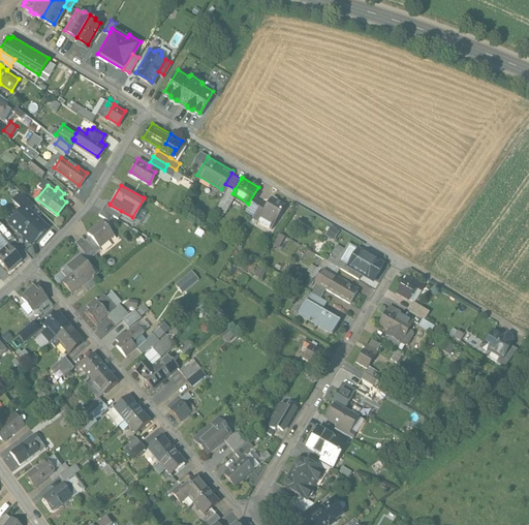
[(34,202),(21,189),(12,197),(22,207),(25,204),(29,207),(34,202)]
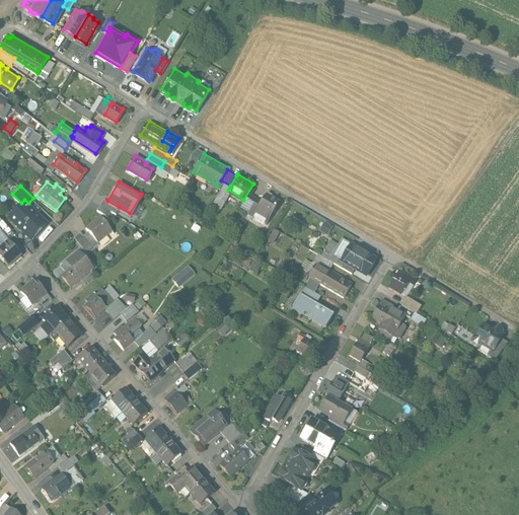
[(262,200),(253,214),(267,223),(281,200),(267,192),(262,200)]
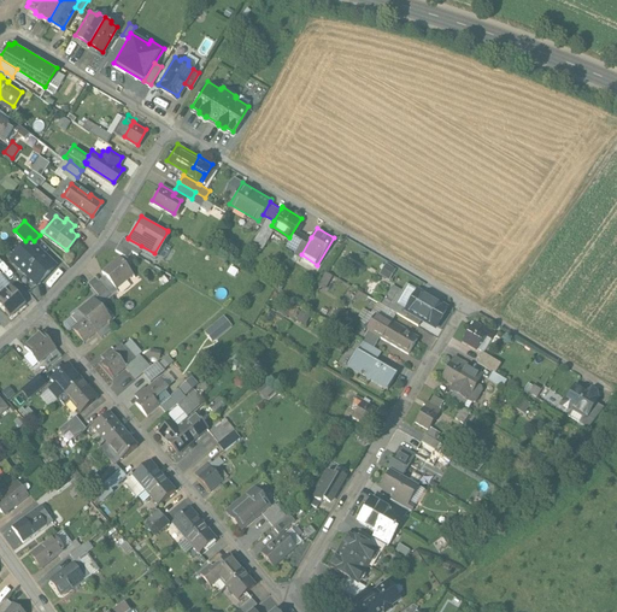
[(298,230),(292,241),(298,245),(304,234),(298,230)]
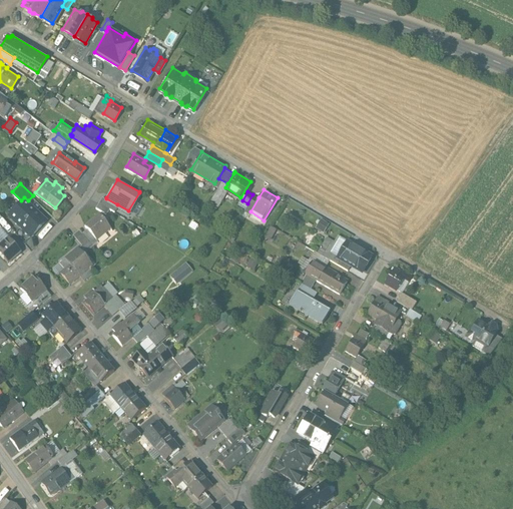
[(247,203),(244,208),(250,211),(259,197),(252,194),(247,203)]
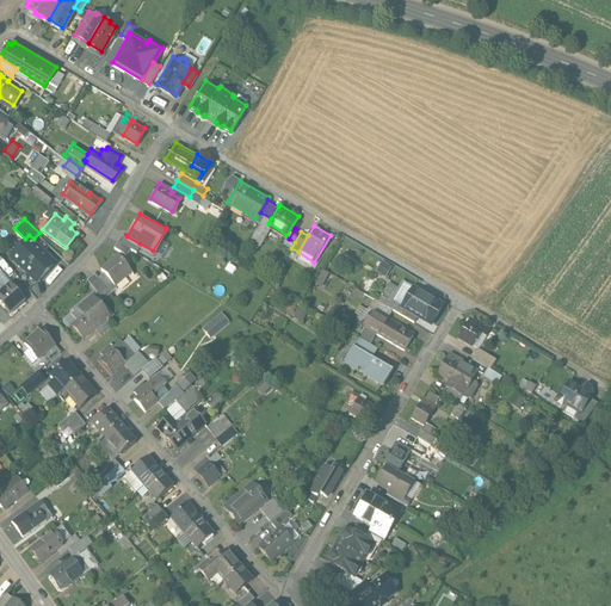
[(140,243),(127,236),(127,235),(122,233),(117,239),(130,246),(136,249),(140,243)]
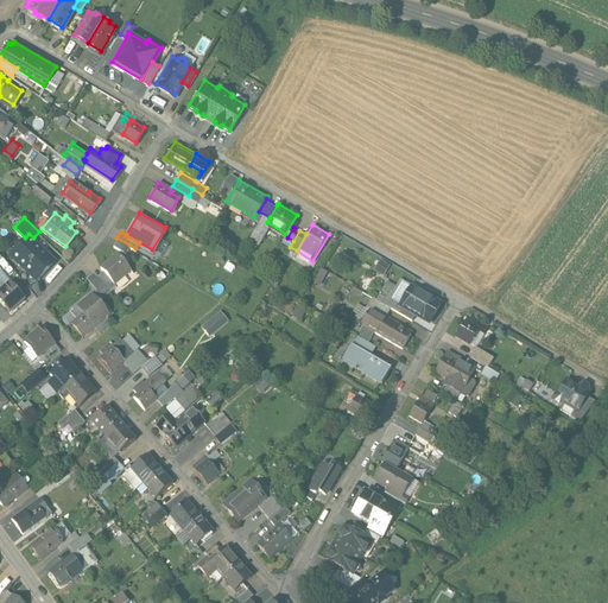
[(25,237),(11,253),(37,278),(55,259),(33,237),(29,234),(25,237)]
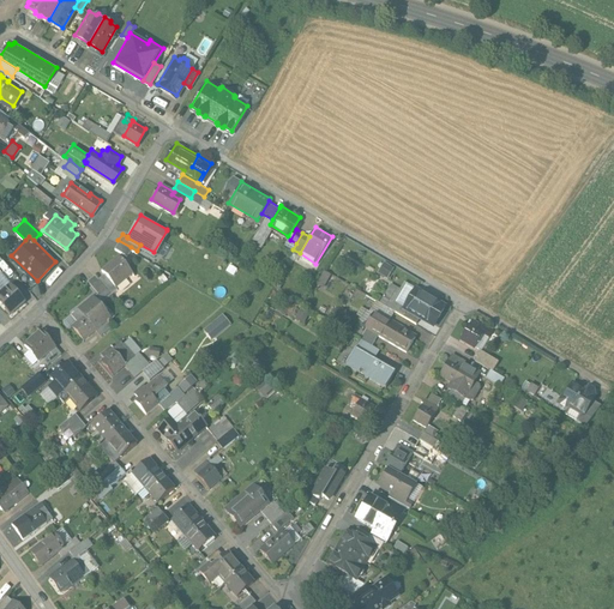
[(131,247),(118,240),(114,246),(127,253),(131,247)]
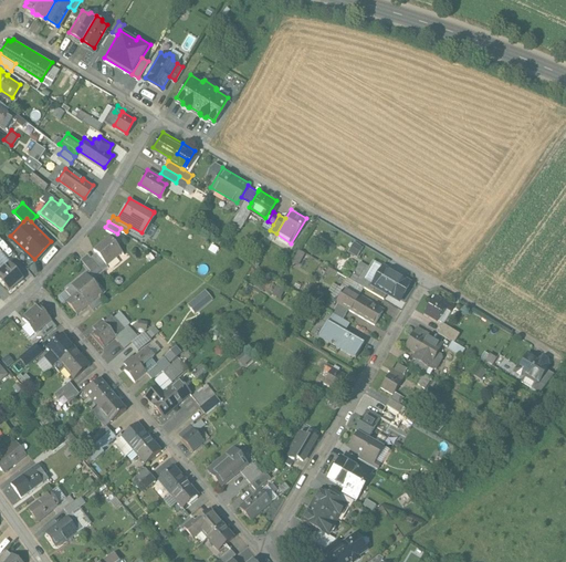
[(111,236),(96,248),(95,247),(94,248),(100,253),(106,262),(115,255),(116,256),(117,255),(116,252),(121,248),(124,252),(125,251),(111,233),(109,235),(111,236)]
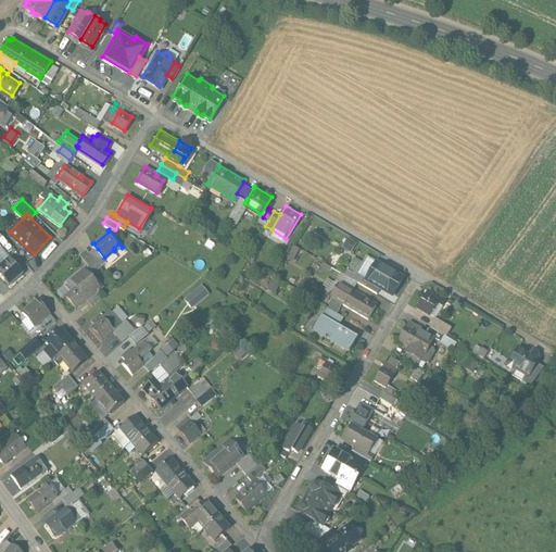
[(14,247),(4,235),(0,238),(0,241),(9,251),(14,247)]
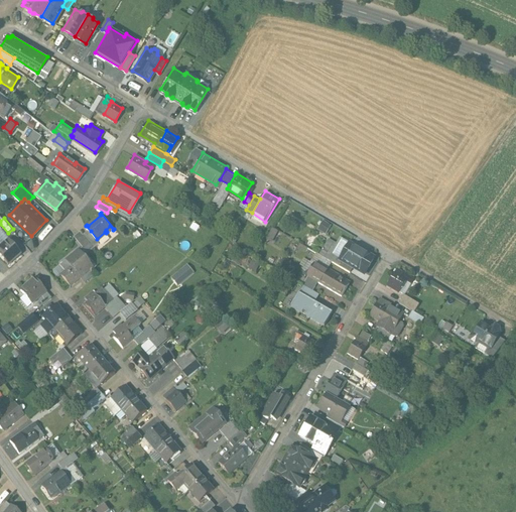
[(317,226),(326,230),(330,222),(323,218),(317,226)]
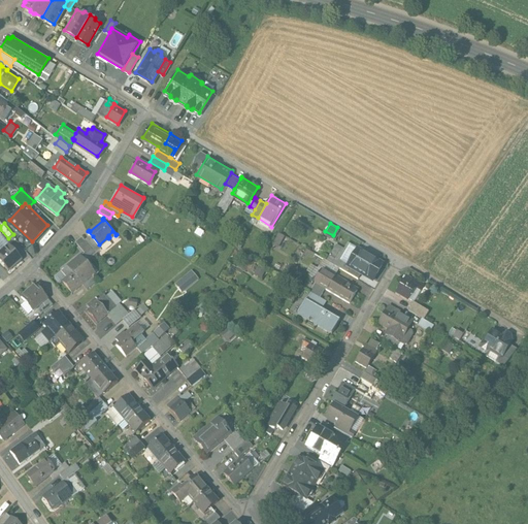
[(279,243),(284,231),(277,229),(273,241),(279,243)]
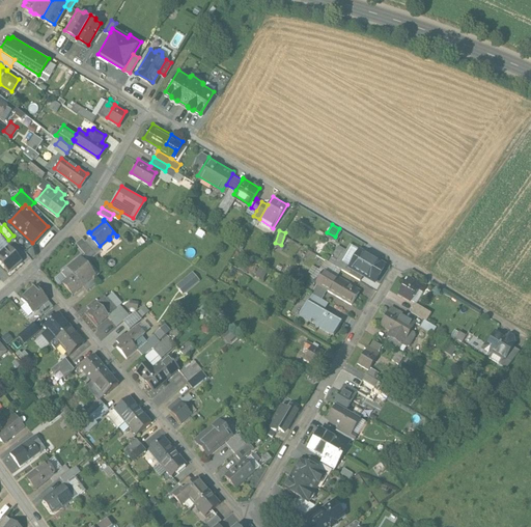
[(87,243),(83,238),(77,242),(86,253),(91,248),(87,243)]
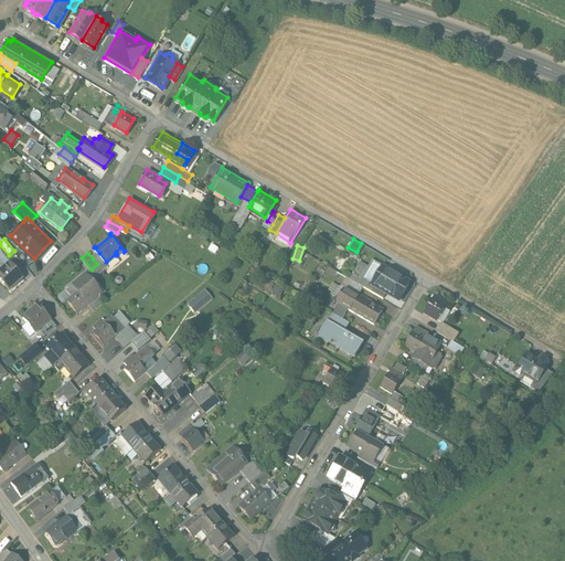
[(106,262),(99,253),(93,258),(97,264),(102,270),(108,264),(106,262)]
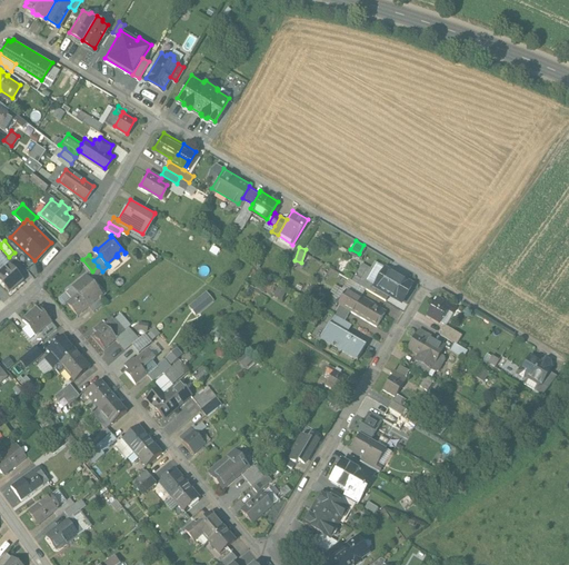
[(23,276),(10,261),(0,269),(0,278),(0,279),(9,289),(23,276)]
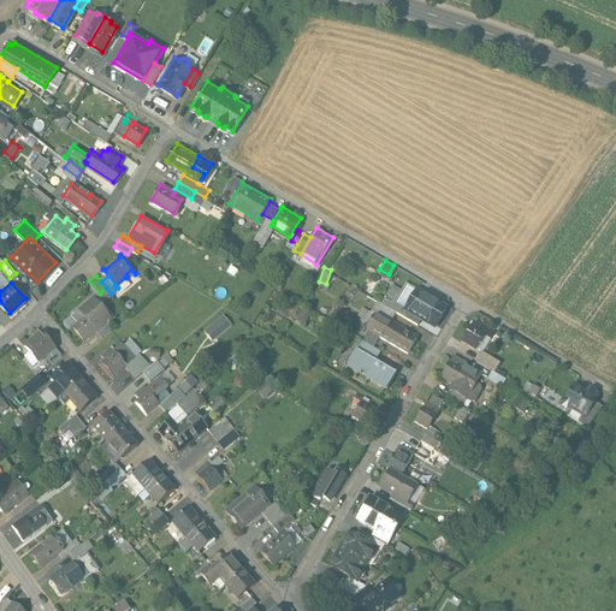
[(95,296),(73,314),(78,320),(73,325),(84,338),(106,320),(112,316),(95,296)]
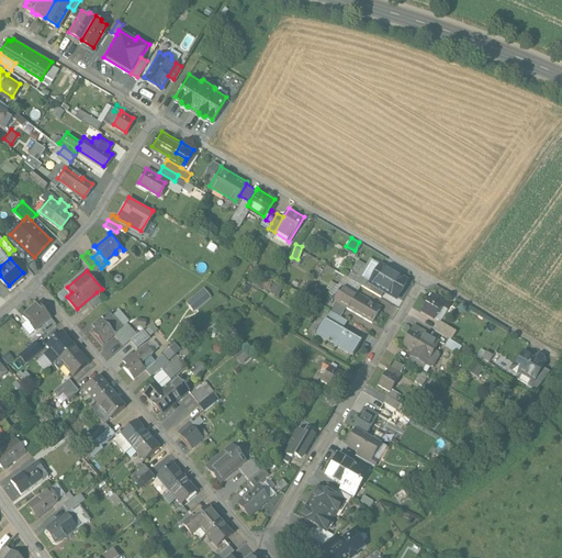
[(395,271),(385,288),(397,294),(406,280),(396,275),(397,272),(395,271)]
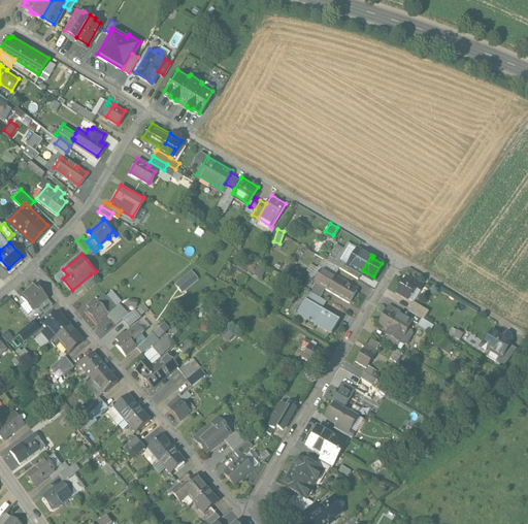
[(341,276),(324,266),(315,281),(325,287),(350,301),(357,288),(347,282),(343,286),(338,282),(341,276)]
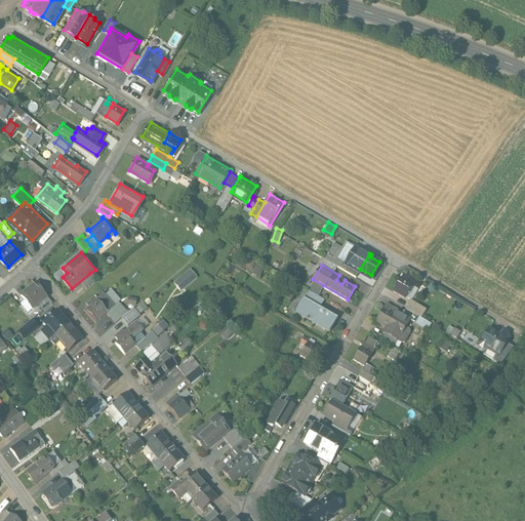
[(159,284),(166,292),(186,277),(177,268),(159,284)]
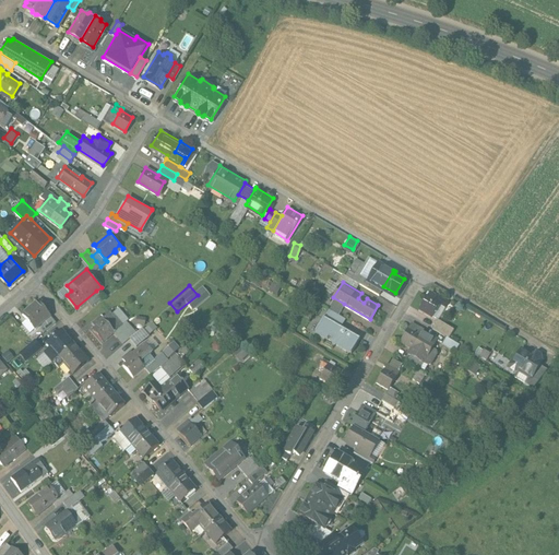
[(96,291),(87,298),(92,304),(100,296),(96,291)]
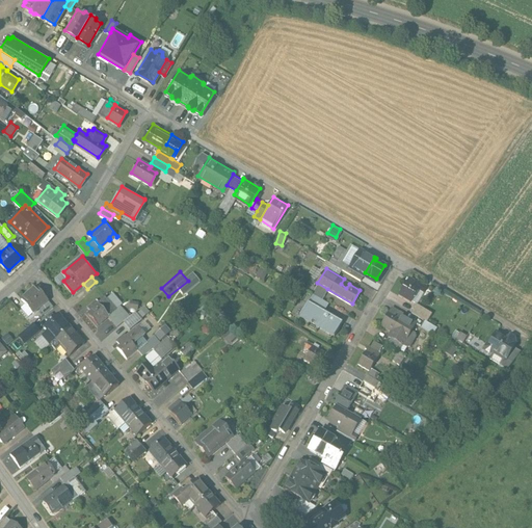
[(350,282),(344,279),(341,284),(346,288),(349,284),(350,282)]
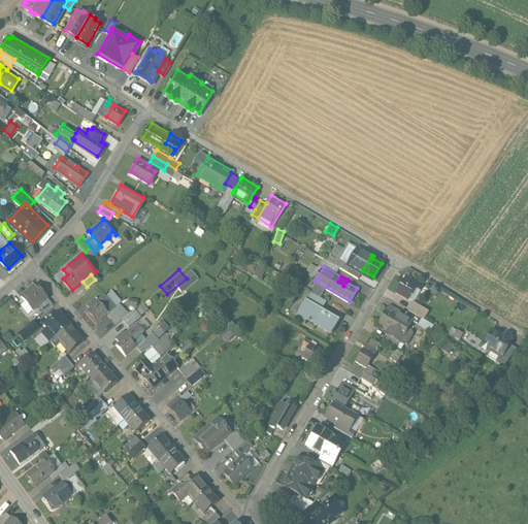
[(414,283),(404,277),(397,291),(407,297),(417,283),(415,281),(414,283)]
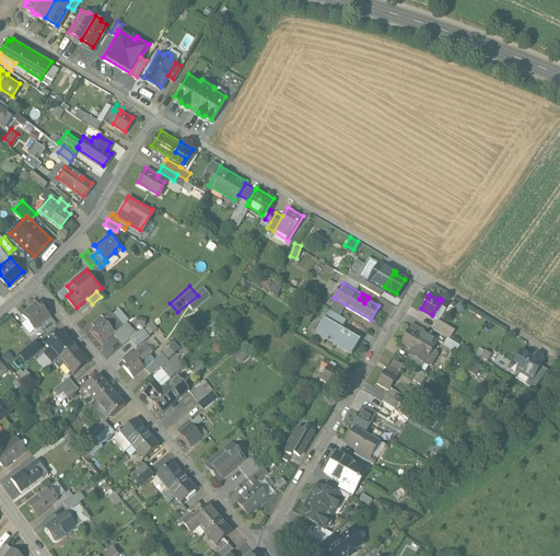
[(345,304),(334,298),(329,308),(339,313),(345,304)]
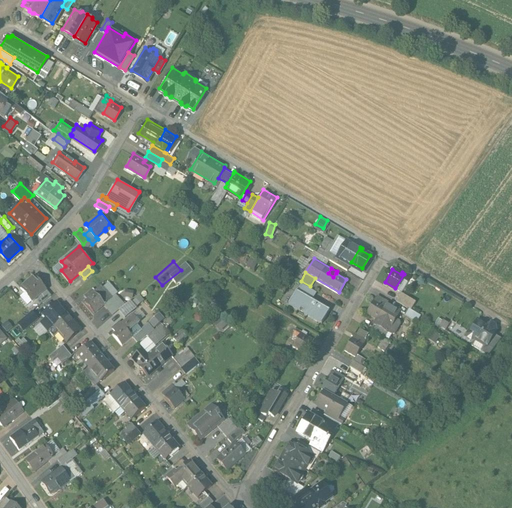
[(35,274),(21,286),(33,299),(46,288),(35,274)]
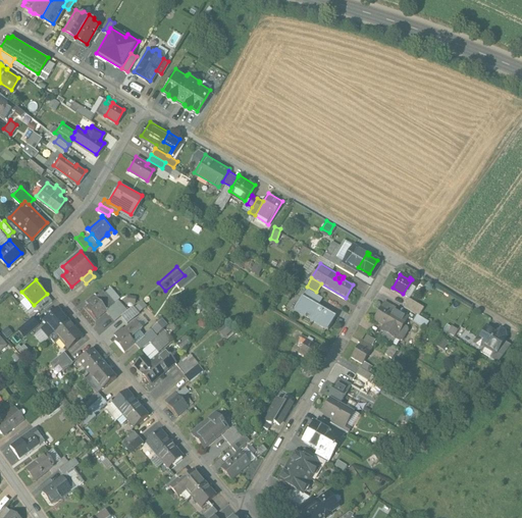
[(316,292),(307,287),(304,293),(320,302),(323,296),(316,292)]
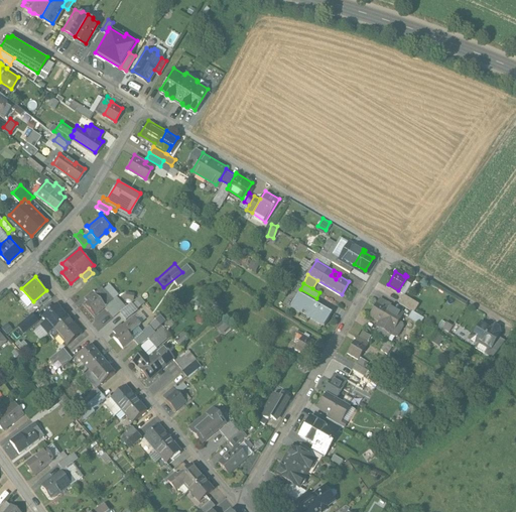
[(99,287),(95,291),(96,293),(99,296),(103,292),(99,287)]
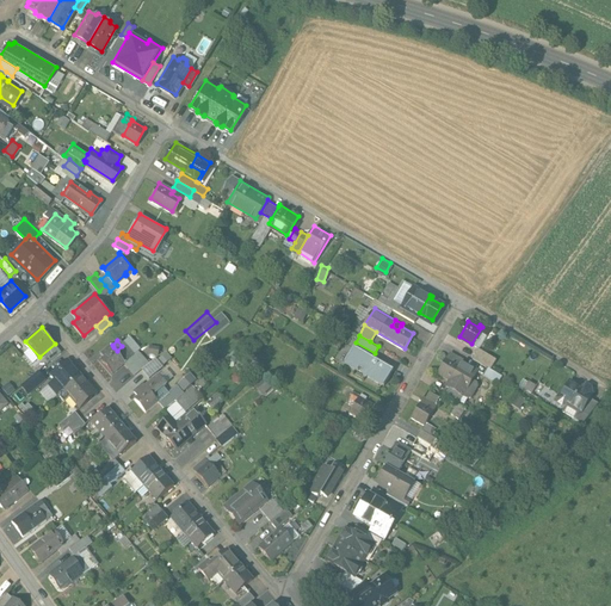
[(375,353),(356,342),(345,360),(384,384),(394,368),(372,356),(375,353)]
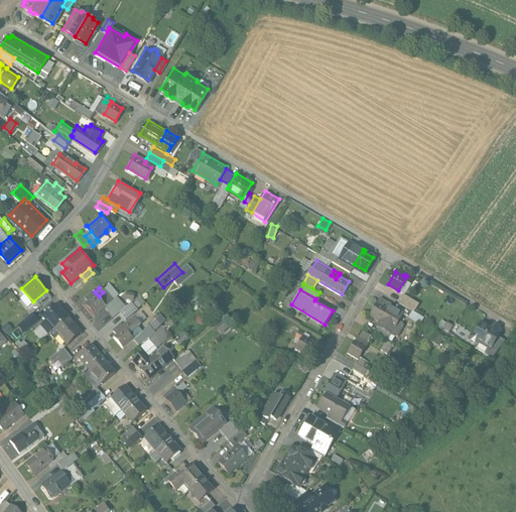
[(96,293),(86,301),(96,312),(106,304),(99,296),(96,293)]
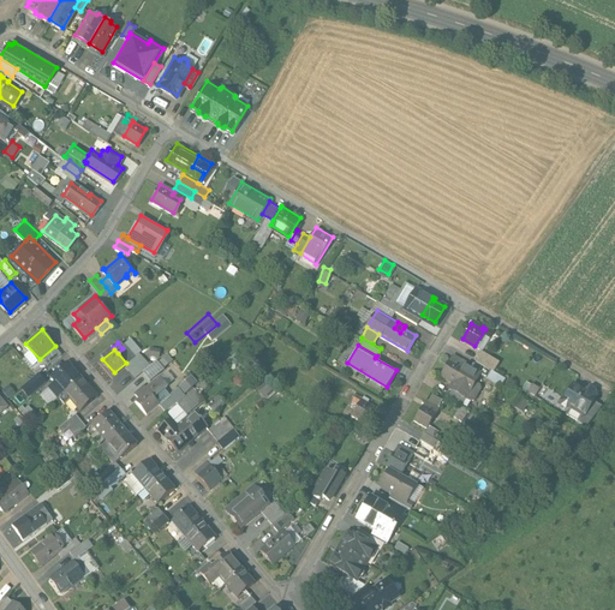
[(499,359),(482,350),(476,359),(490,368),(494,370),(499,359)]
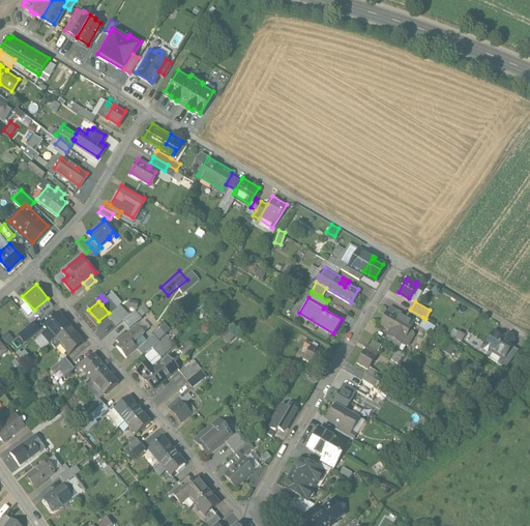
[(137,309),(140,313),(148,307),(145,302),(137,309)]
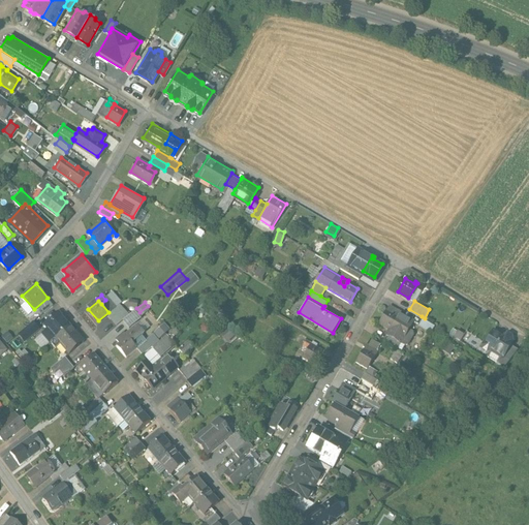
[(399,309),(391,304),(387,309),(386,308),(379,321),(391,328),(387,333),(389,334),(401,341),(405,343),(408,342),(413,333),(412,330),(408,328),(412,319),(400,312),(400,311),(399,310),(399,309)]
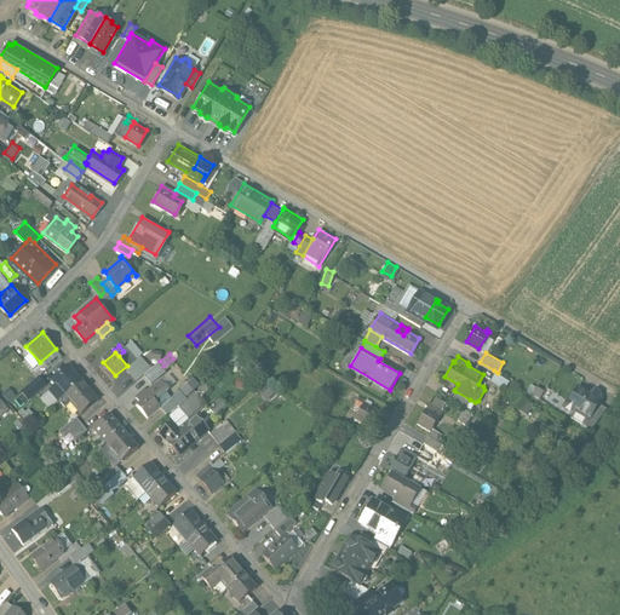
[(61,369),(51,377),(65,394),(81,379),(69,365),(61,371),(61,369)]
